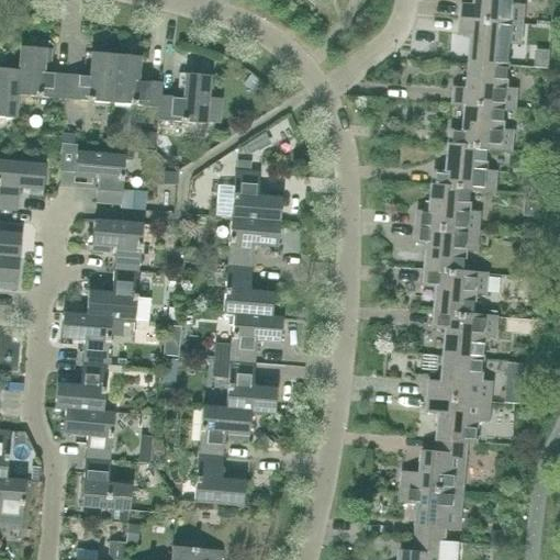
[(516,3),(516,0),(478,0),(478,4),(465,3),(463,18),(524,24),(526,4),(516,3)]
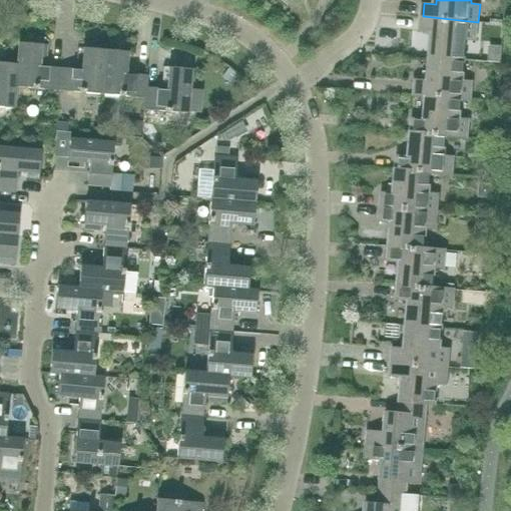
[(477,39),(478,22),(423,16),(421,30),(433,31),(431,56),(466,59),(468,38),(477,39)]
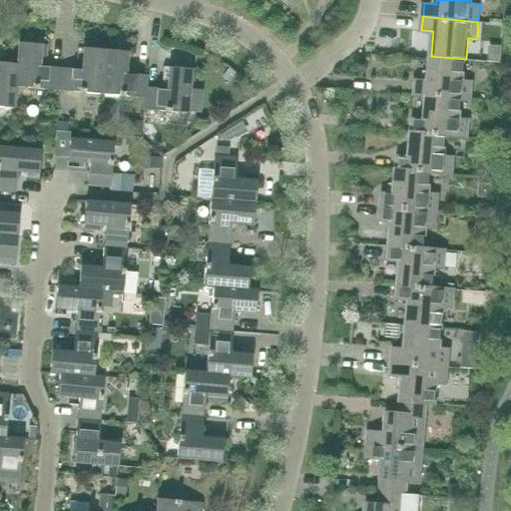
[(41,65),(43,43),(20,41),(18,63),(19,63),(17,85),(17,86),(60,89),(62,66),(41,65)]
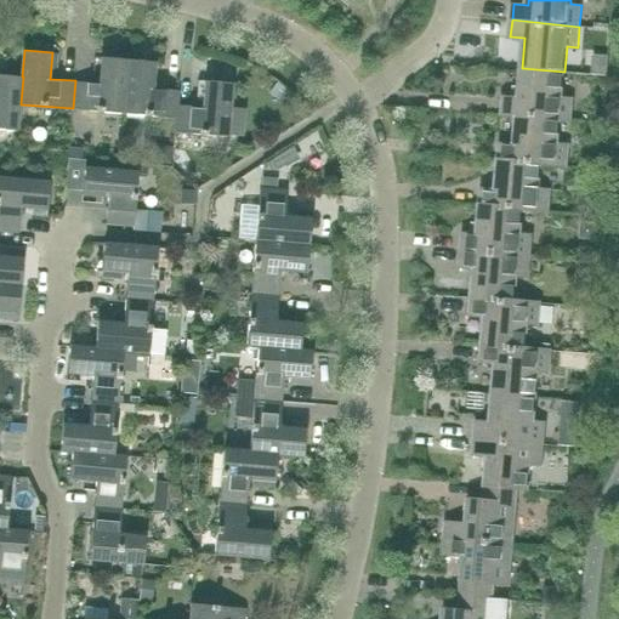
[(125,113),(130,60),(103,57),(101,83),(75,80),(73,108),(125,113)]
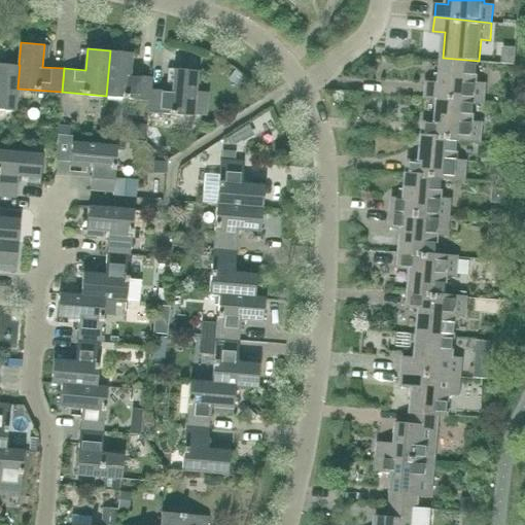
[(131,74),(133,51),(110,50),(106,96),(150,99),(151,89),(152,76),(131,74)]
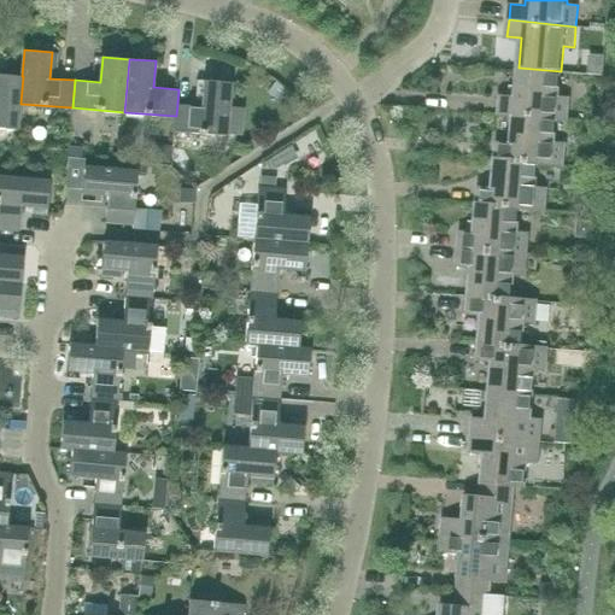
[(558,95),(561,71),(519,68),(516,97),(502,95),(501,113),(515,115),(515,113),(557,117),(557,118),(568,118),(569,97),(558,95)]
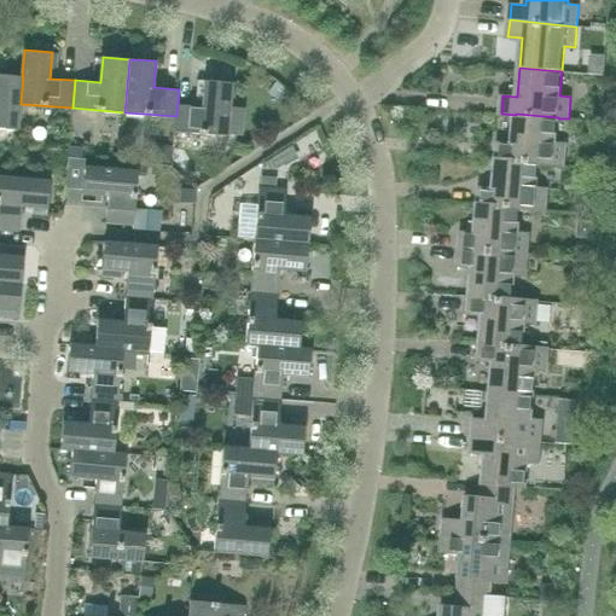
[(23,76),(22,76),(0,74),(0,127),(18,129),(21,104),(21,103),(23,76)]
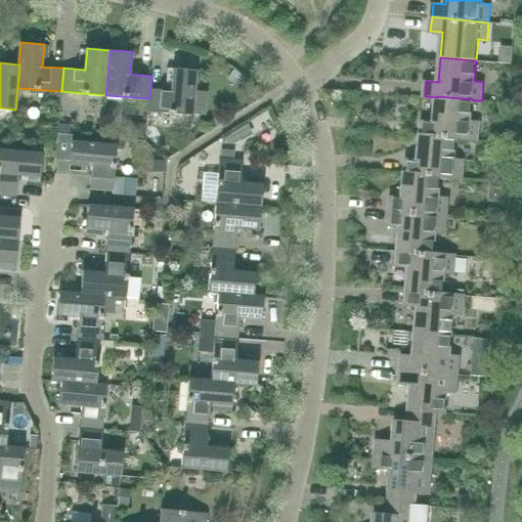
[(193,115),(197,70),(174,68),(172,89),(150,88),(149,98),(148,111),(193,115)]
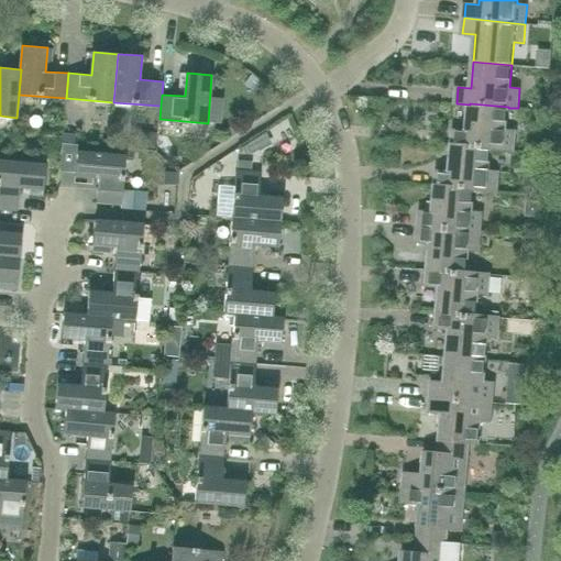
[(508,108),(508,107),(470,103),(470,105),(468,130),(454,129),(453,144),(492,147),(491,149),(514,150),(516,130),(506,129),(508,108)]
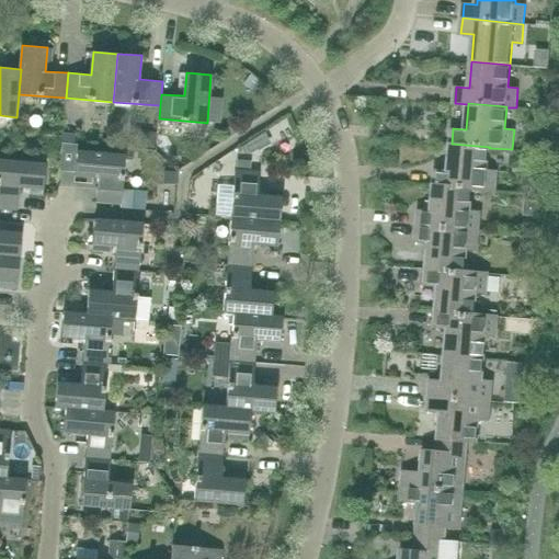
[(489,148),(490,147),(452,144),(449,170),(436,169),(435,184),(472,187),(472,189),(495,191),(498,170),(488,169),(489,148)]
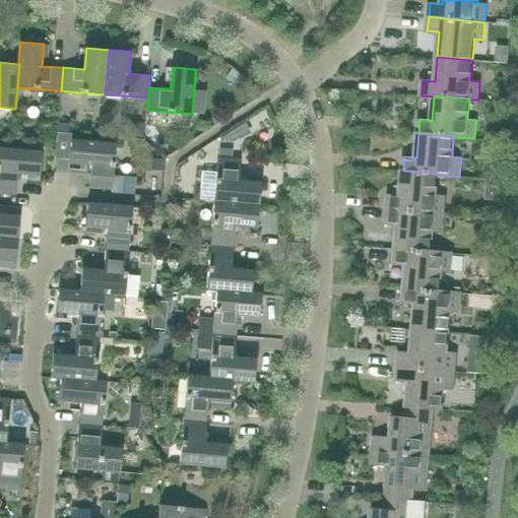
[(89,186),(113,188),(114,180),(114,173),(117,143),(72,139),(70,163),(91,165),(89,186)]
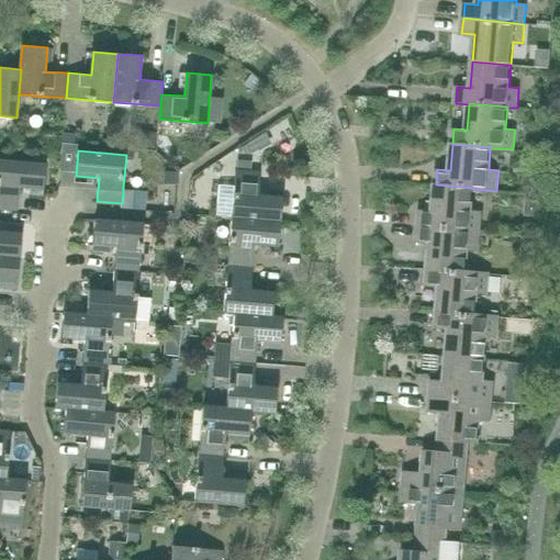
[(44,188),(46,164),(0,159),(0,208),(18,210),(20,187),(44,188)]
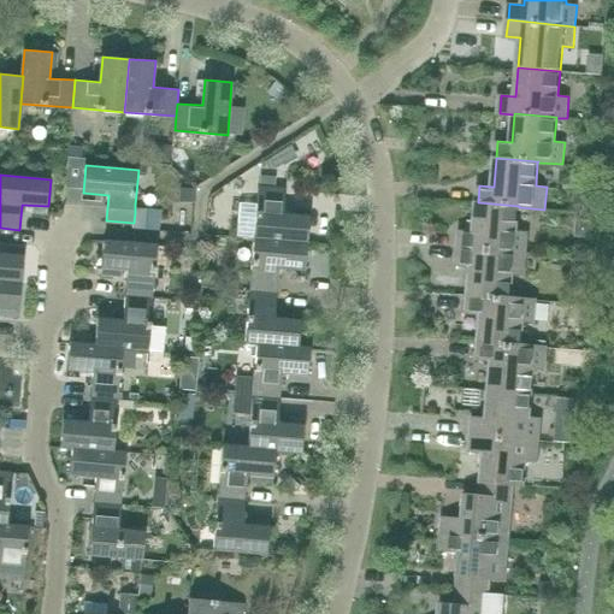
[(284,213),(287,188),(259,186),(254,238),(308,242),(311,216),(284,213)]
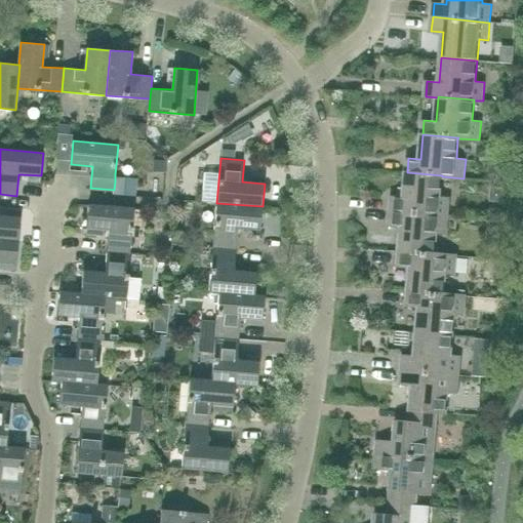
[(442,176),(442,175),(407,172),(405,197),(393,196),(391,210),(448,215),(449,198),(440,197),(442,176)]
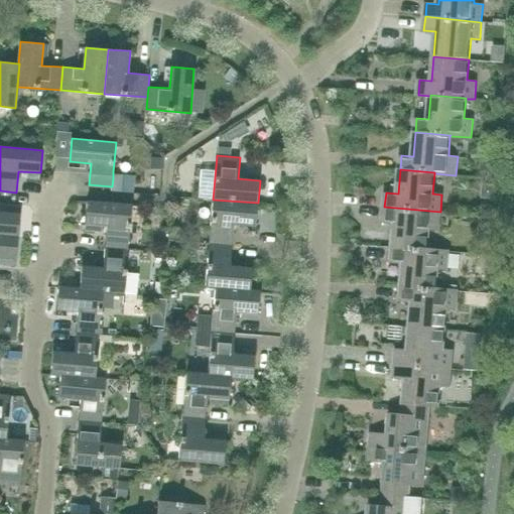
[(113,171),(113,178),(112,186),(112,190),(125,191),(134,193),(135,173),(113,171)]
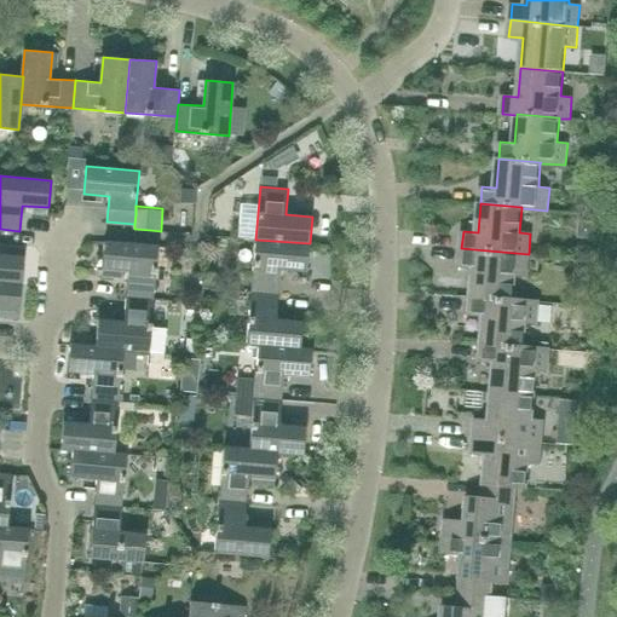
[(0,229),(0,281),(22,283),(24,257),(0,254),(0,235),(0,229)]
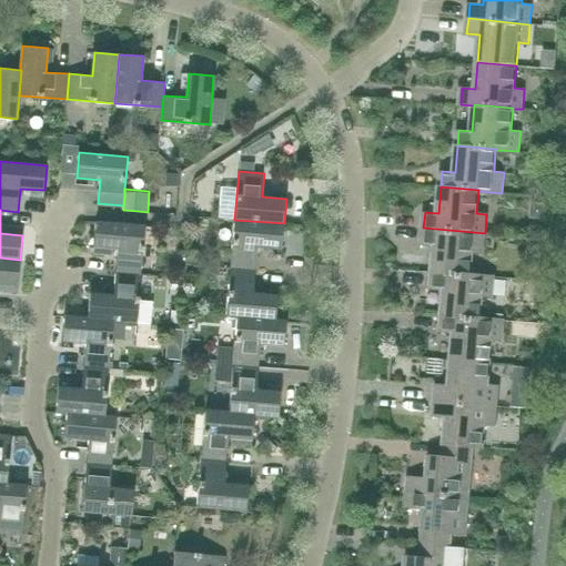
[(282,248),(284,223),(234,220),(231,268),(256,270),(258,246),(282,248)]
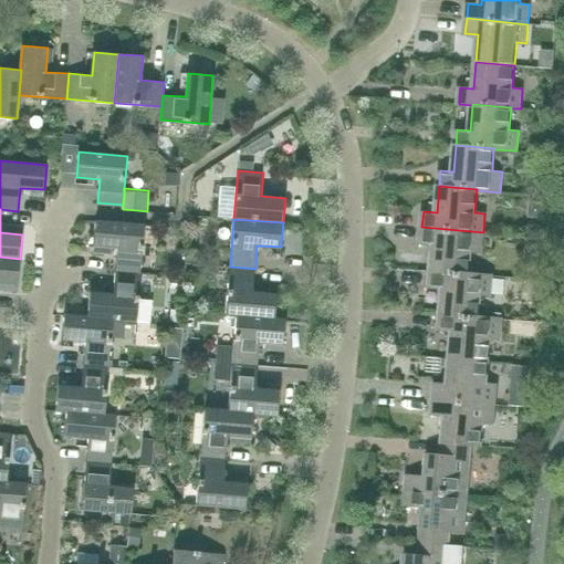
[(141,273),(145,225),(96,220),(94,246),(118,248),(116,271),(141,273)]
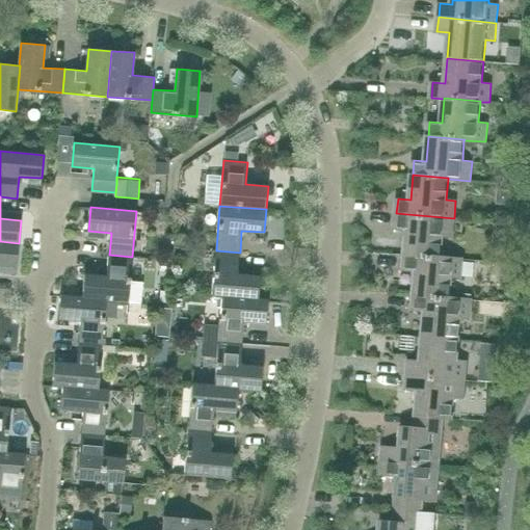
[(453,237),(454,218),(396,213),(395,228),(407,229),(405,254),(442,258),(442,257),(444,236),(453,237)]
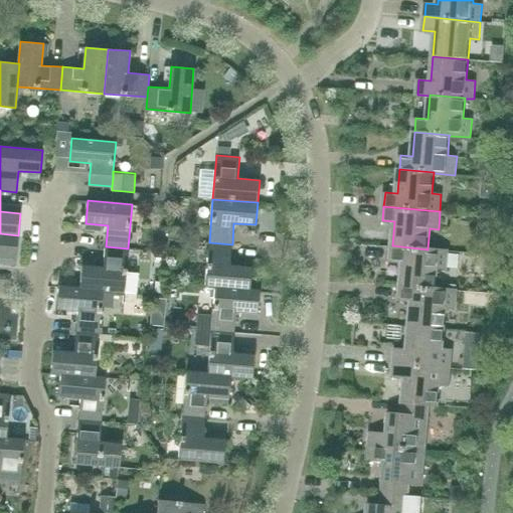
[(0,257),(17,259),(18,235),(0,233),(0,257)]
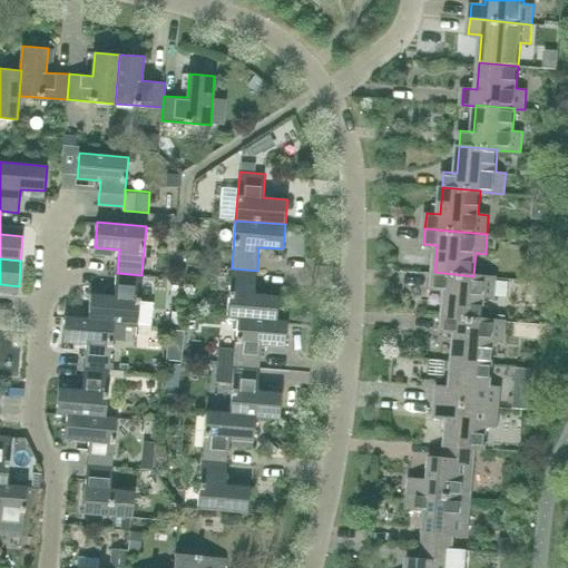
[(255,293),(257,271),(232,268),(227,317),(238,317),(276,321),(277,320),(278,295),(255,293)]
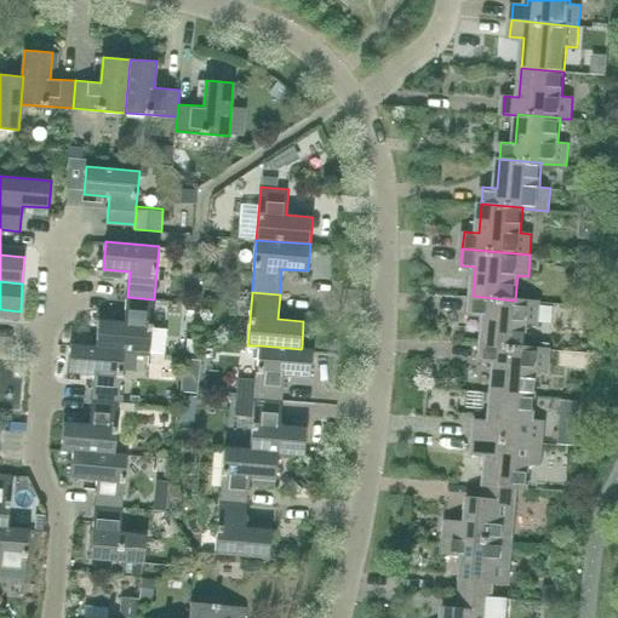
[(515,299),(515,301),(473,296),(471,313),(486,314),(484,343),(526,348),(526,347),(527,322),(538,324),(541,302),(515,299)]
